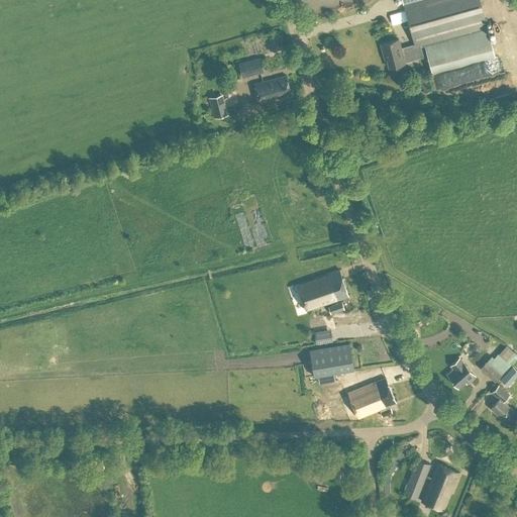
[(398,38),(380,43),(384,57),(385,56),(388,67),(404,62),(423,57),(420,44),(487,25),(479,0),(406,0),(403,1),(402,1),(414,43),(400,46),(398,38)]
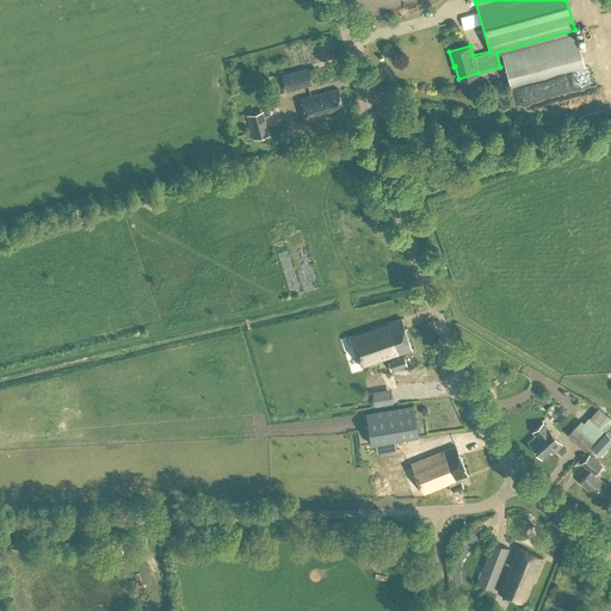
[(576,34),(501,54),(511,86),(585,66),(576,34)]
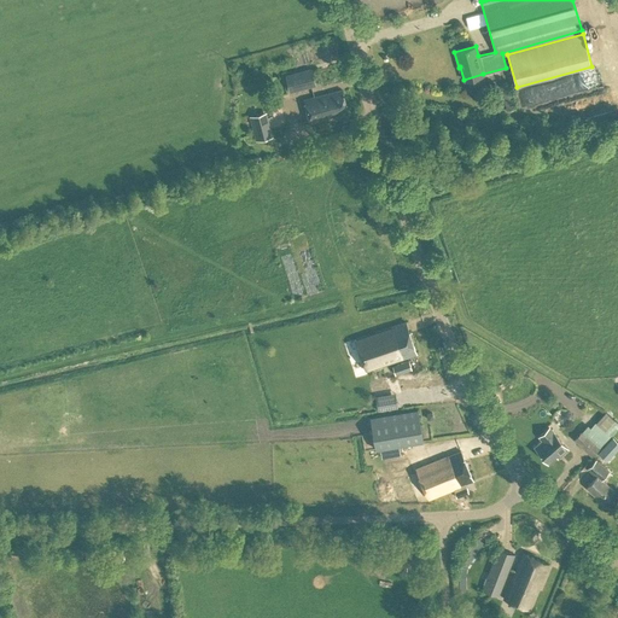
[(309,69),(284,76),(289,93),(314,87),(309,69)]
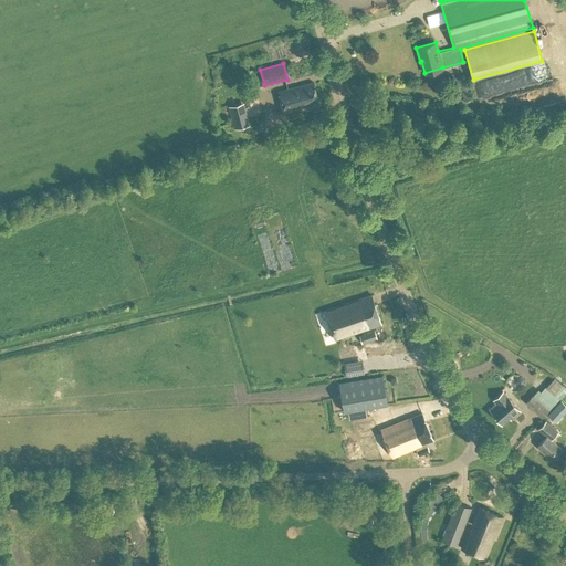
[(461,75),(465,98),(477,96),(471,73),(461,75)]
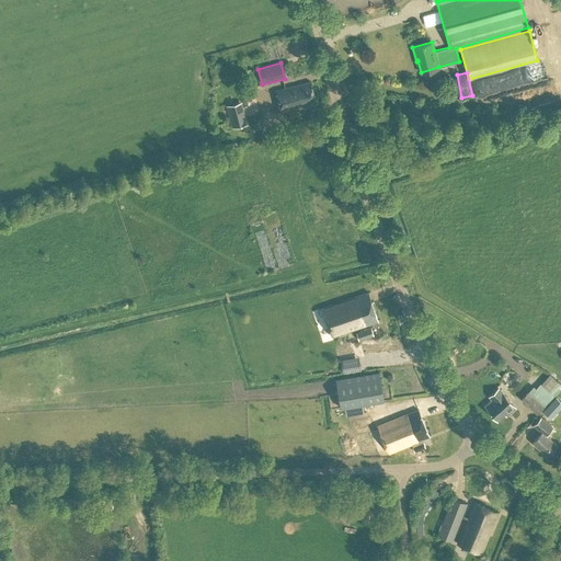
[(313,99),(309,81),(275,90),(281,110),(296,105),(296,103),(301,102),(302,107),(311,105),(309,100),(313,99)]
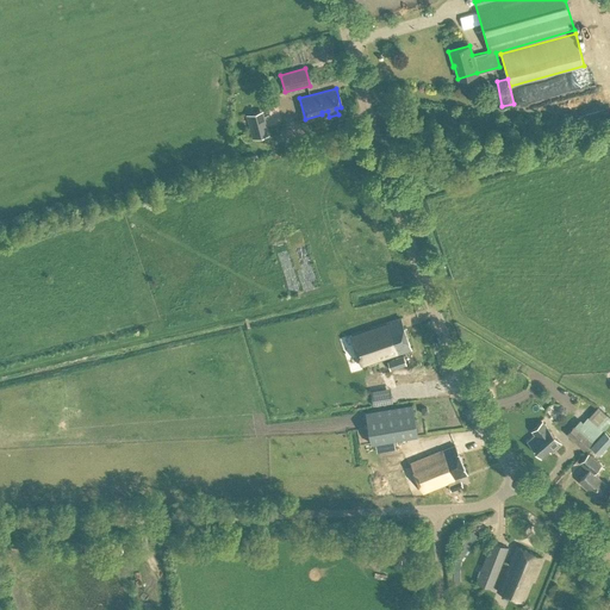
[(254,130),(285,123),(278,93),(247,100),(254,130)]
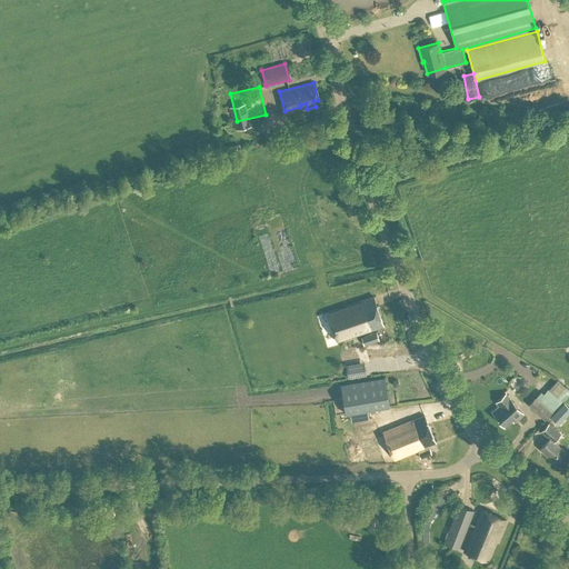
[(233,122),(236,129),(251,125),(249,118),(233,122)]
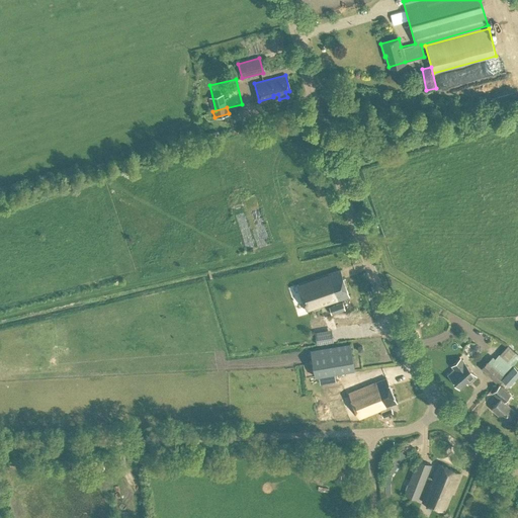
[(340,270),(297,284),(299,290),(307,312),(331,304),(341,299),(349,297),(340,270)]
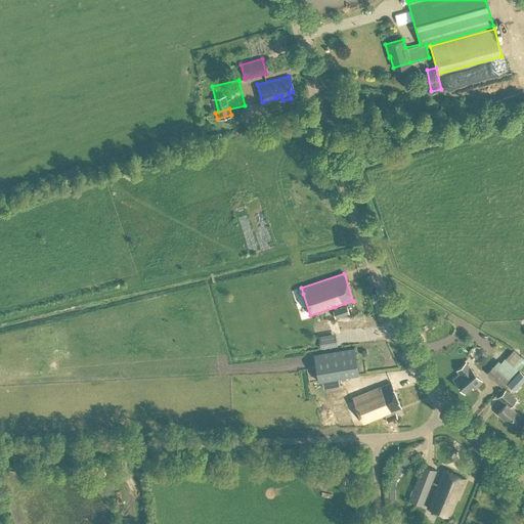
[(336,309),(333,310),(335,316),(348,312),(346,305),(336,309)]
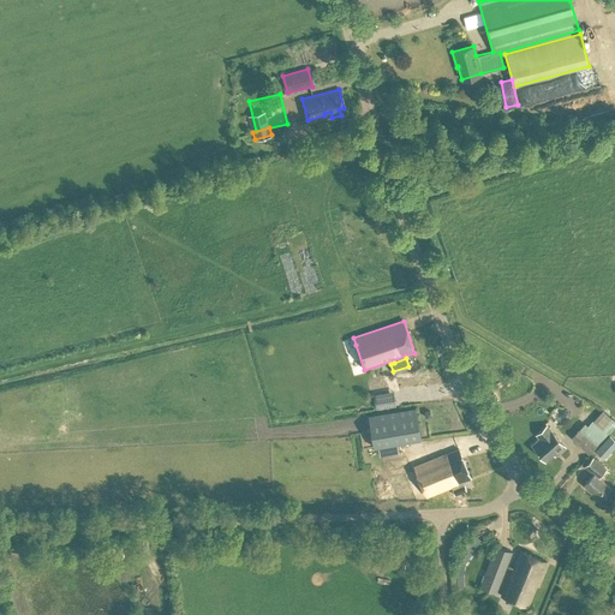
[(393,390),(374,393),(376,408),(395,406),(393,390)]
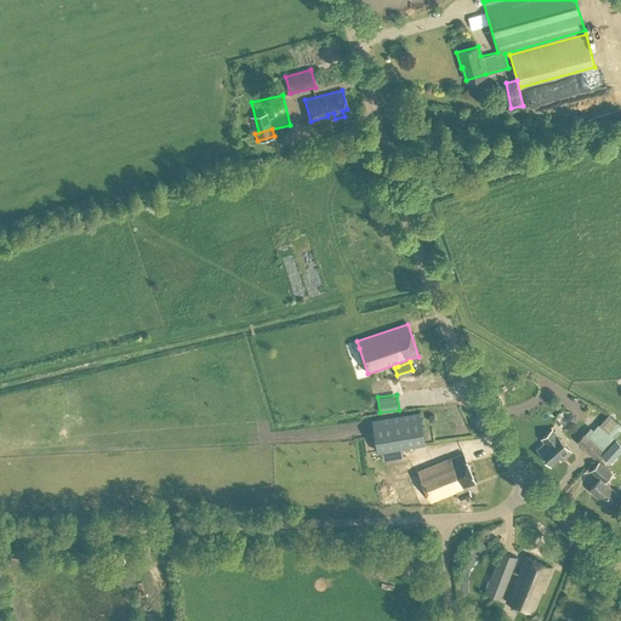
[(376,450),(425,443),(419,411),(371,420),(376,450)]
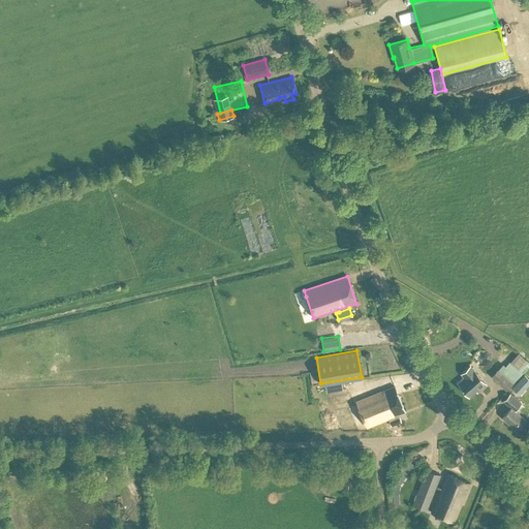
[(505,389),(522,372),(528,363),(528,361),(519,350),(504,366),(502,363),(491,375),(505,389)]
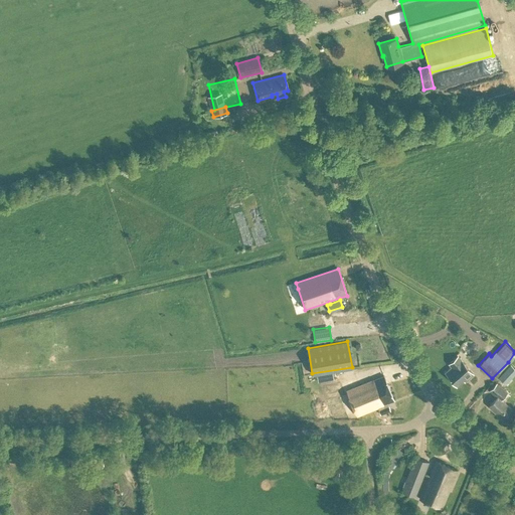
[(464,380),(472,373),(457,355),(449,362),(451,366),(445,371),(456,385),(463,379),(464,380)]
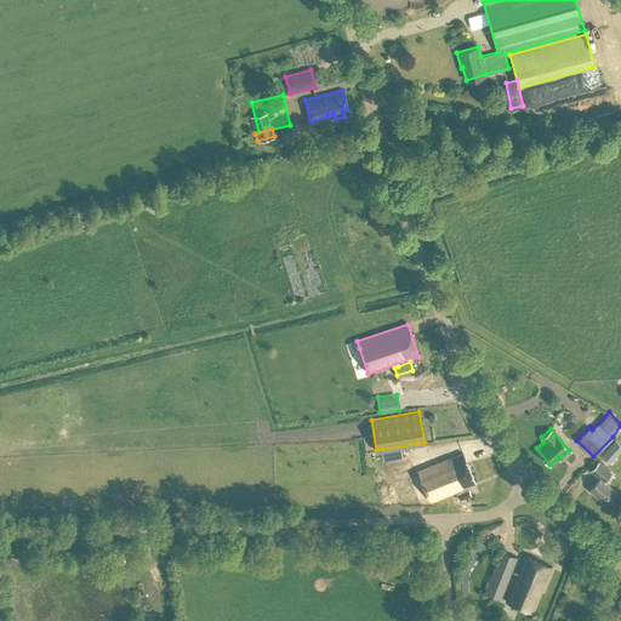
[(620,450),(620,443),(616,439),(600,455),(610,463),(620,450)]
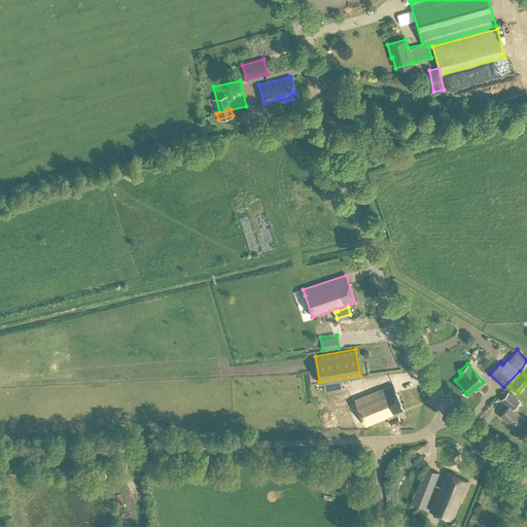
[(402,410),(392,384),(356,398),(365,424),(387,416),(390,423),(398,420),(395,413),(402,410)]
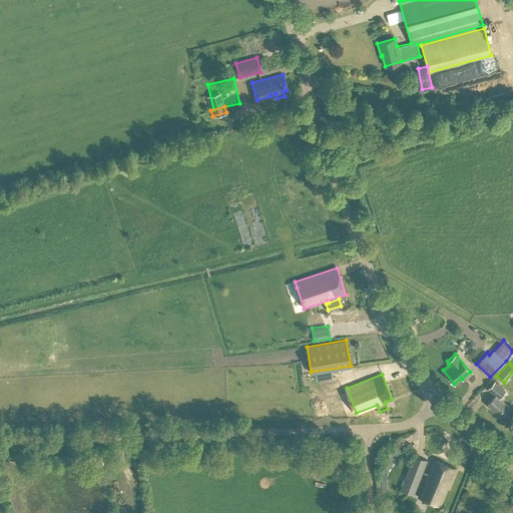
[(502,382),(498,378),(495,382),(494,381),(487,388),(495,395),(486,404),(499,417),(508,407),(498,398),(505,391),(499,386),(502,382)]
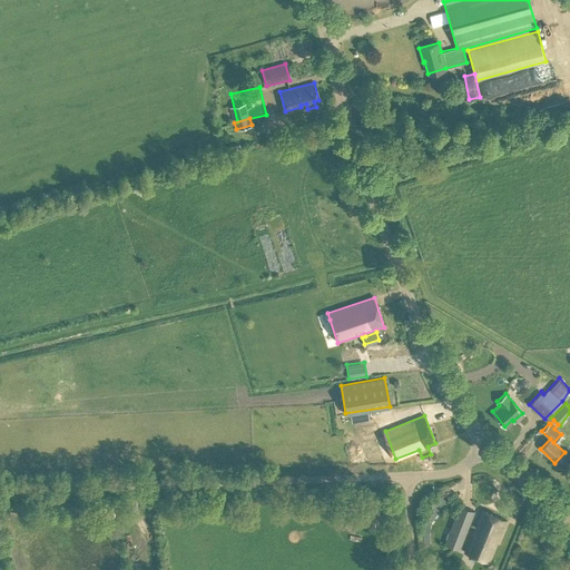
[(458,550),(462,538),(474,510),(461,504),(444,543),(458,550)]
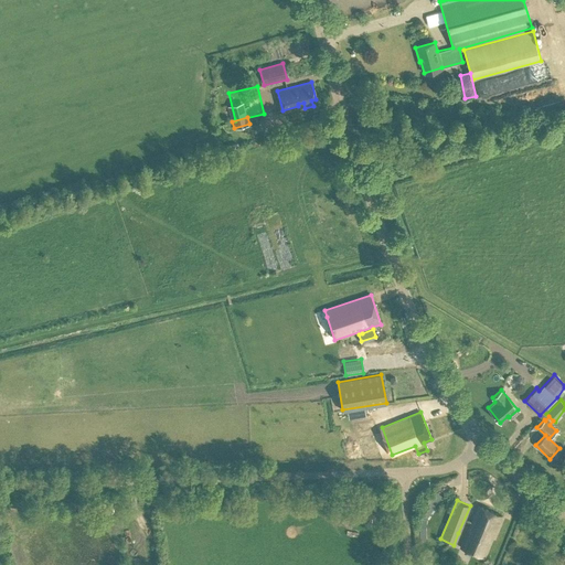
[(343,505),(343,516),(362,515),(361,504),(343,505)]
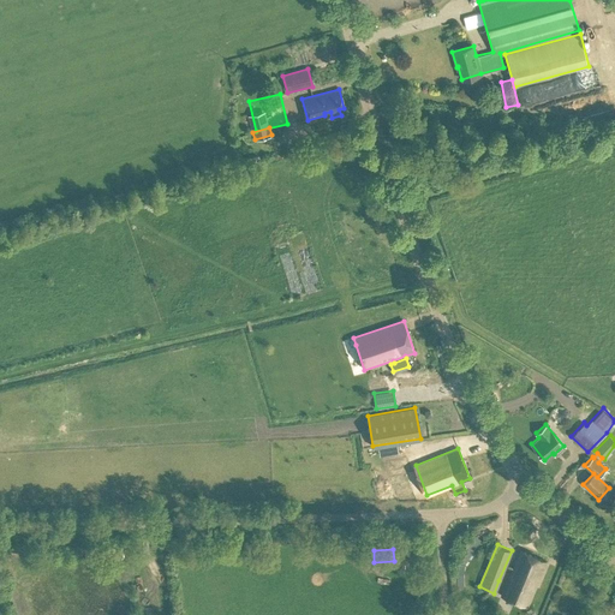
[(545,561),(520,549),(501,595),(526,605),(545,561)]
